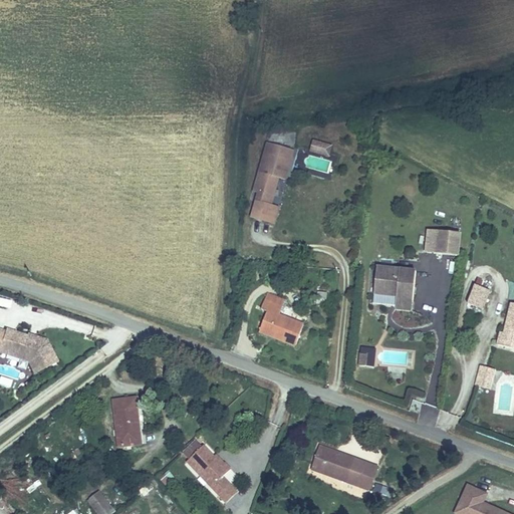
[(311,153),(331,154),(331,143),(312,142),(311,153)]
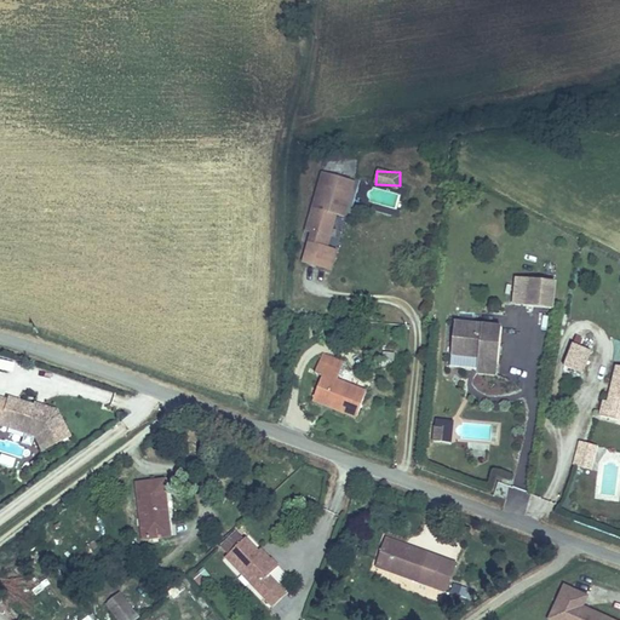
[(338,216),(348,217),(355,184),(321,177),(310,233),(316,234),(332,237),(338,216)]
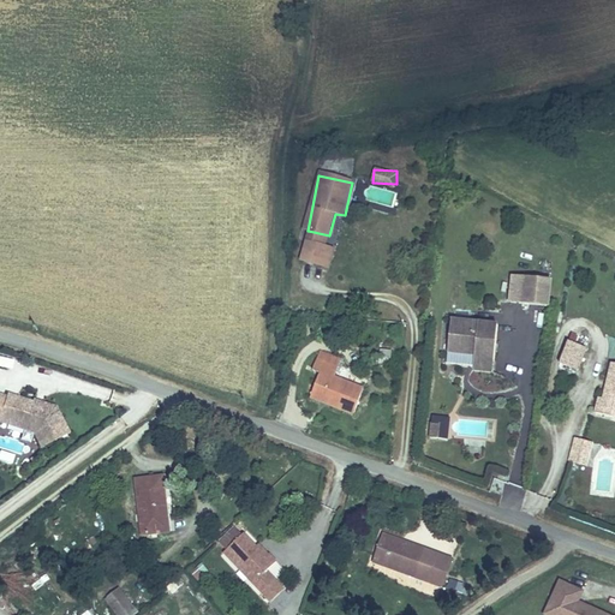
[(389,206),(393,192),(370,186),(368,201),(389,206)]
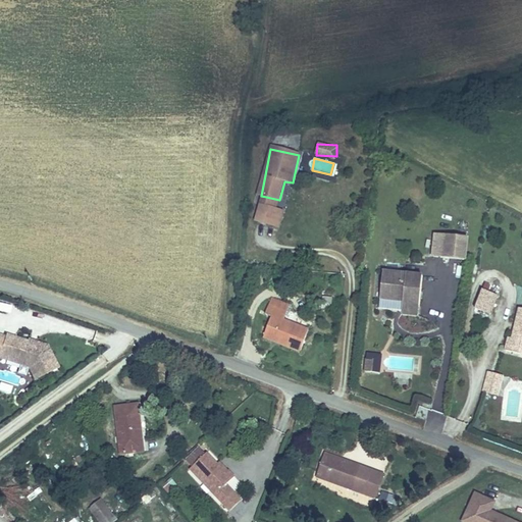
[(279,200),(266,197),(264,208),(272,209),(277,211),(279,200)]
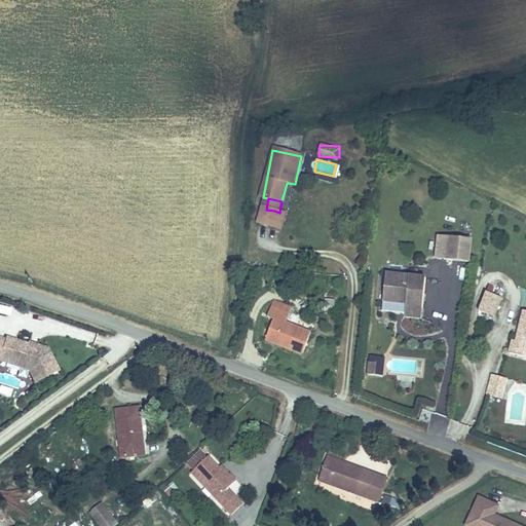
[(271,228),(272,219),(274,211),(266,210),(263,226),(271,228)]
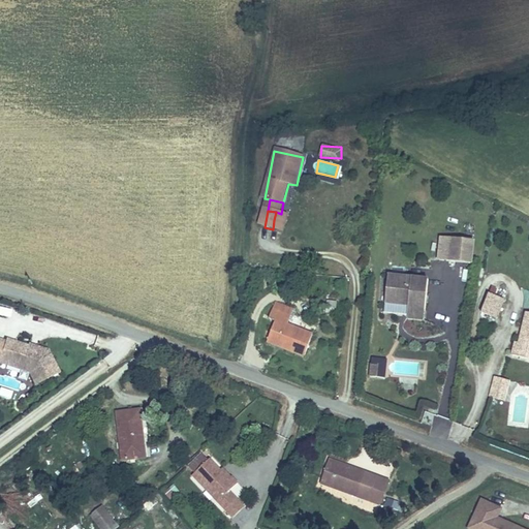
[(273,229),(287,232),(289,223),(286,222),(288,215),(281,214),(276,212),(274,220),(273,229)]
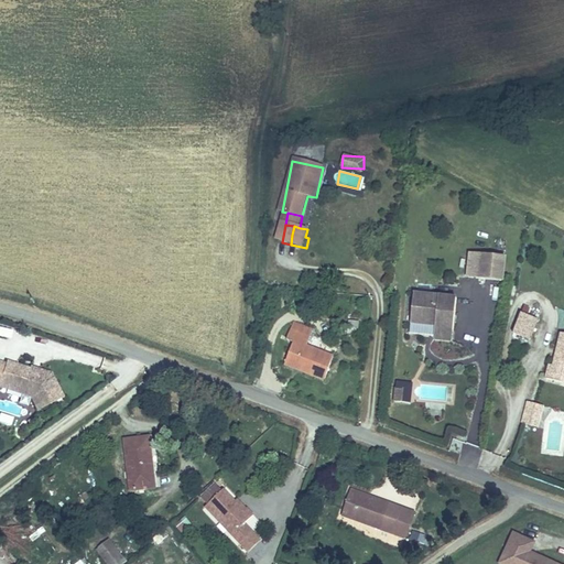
[(512,283),(514,258),(494,256),(490,281),(512,283)]
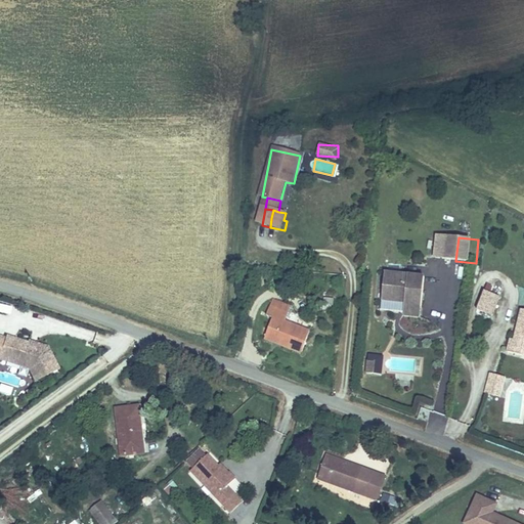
[(430,307),(435,278),(396,271),(391,301),(415,305),(430,307)]
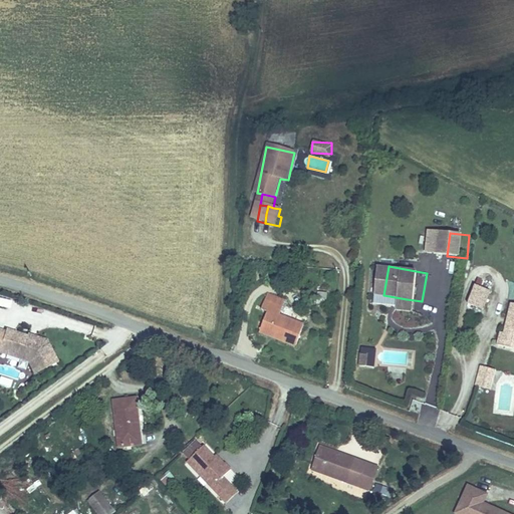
[(491,310),(498,292),(484,286),(477,304),(491,310)]
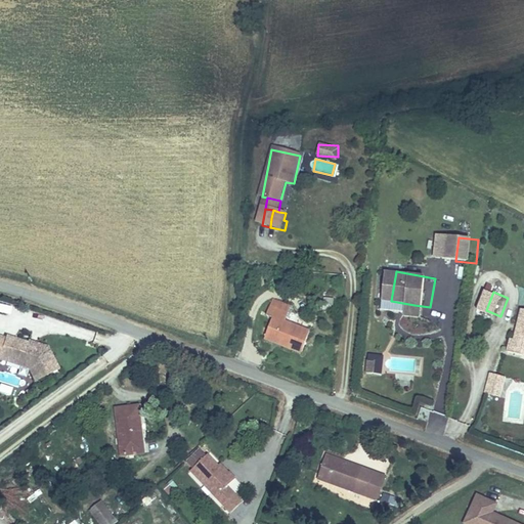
[(0,312),(9,314),(11,307),(0,304),(0,312)]
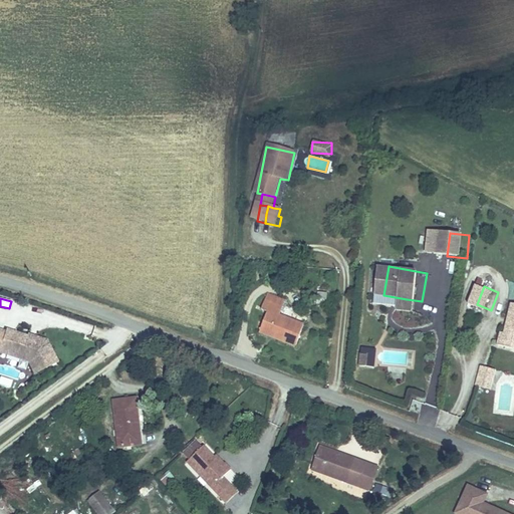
[(420,312),(422,301),(407,299),(405,310),(420,312)]
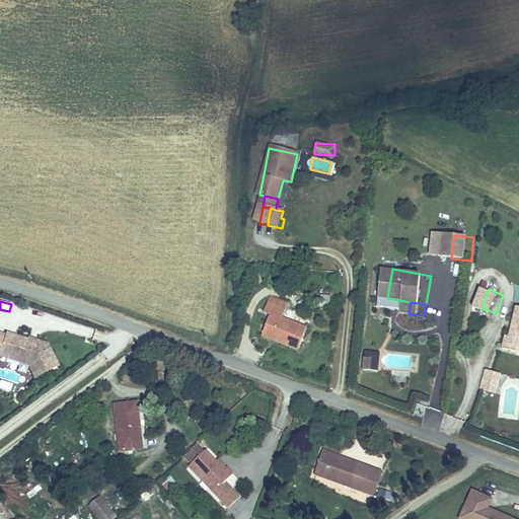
[(293,313),(274,308),(272,317),(275,319),(270,335),(286,341),(284,346),(305,353),(314,331),(290,323),(293,313)]
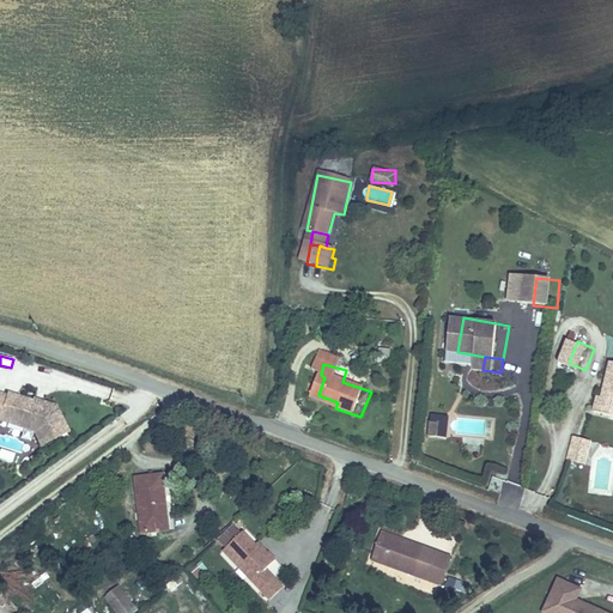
[(0,422),(31,431),(38,447),(70,432),(56,406),(0,388),(0,422)]
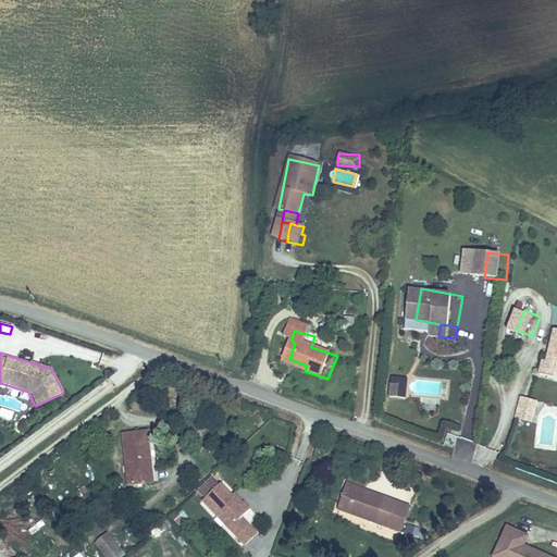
[(407,398),(408,384),(400,383),(399,397),(407,398)]
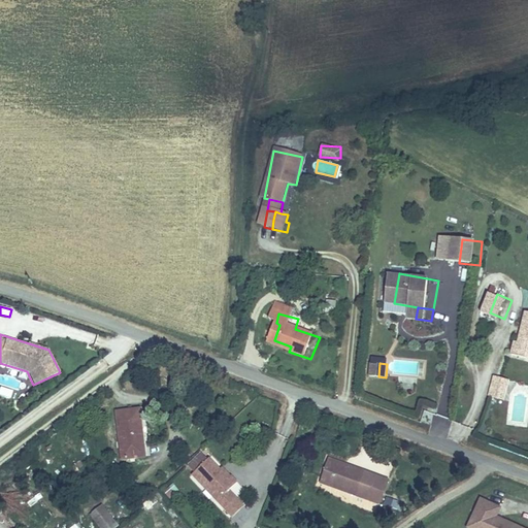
[(506,399),(512,380),(503,377),(498,397),(506,399)]
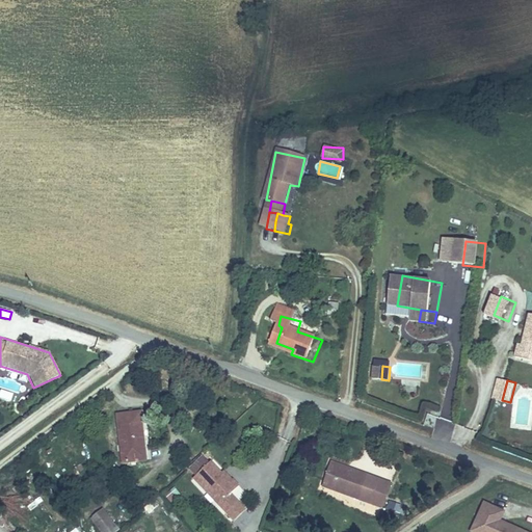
[(516,404),(522,383),(515,382),(510,402),(516,404)]
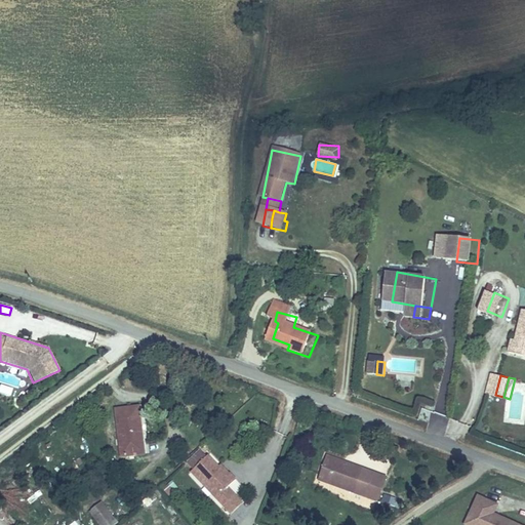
[(0,385),(0,393),(10,396),(12,388),(0,385)]
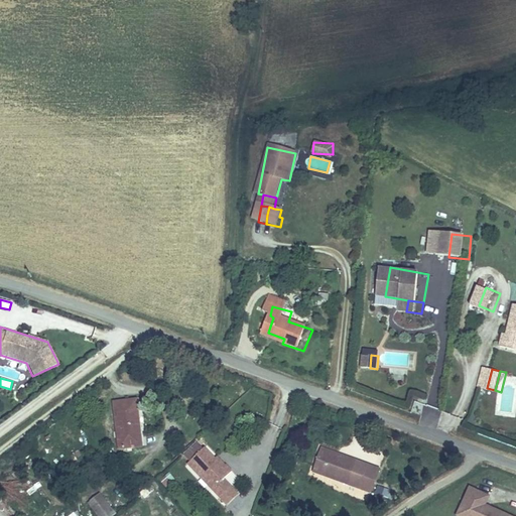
[(112,397),(119,439),(139,436),(138,426),(143,425),(137,393),(112,397)]
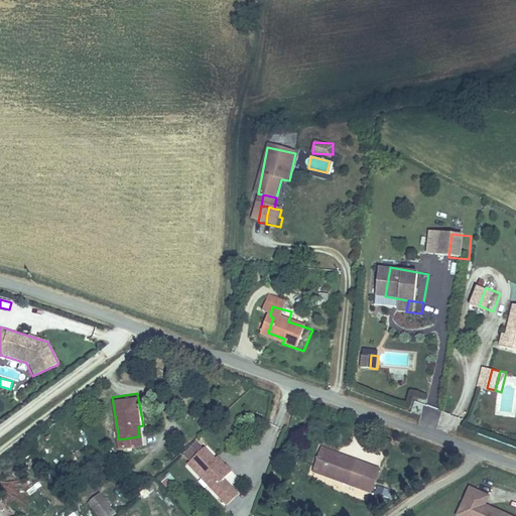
[(235,469),(222,455),(220,457),(208,444),(190,461),(216,487),(227,477),(235,469)]
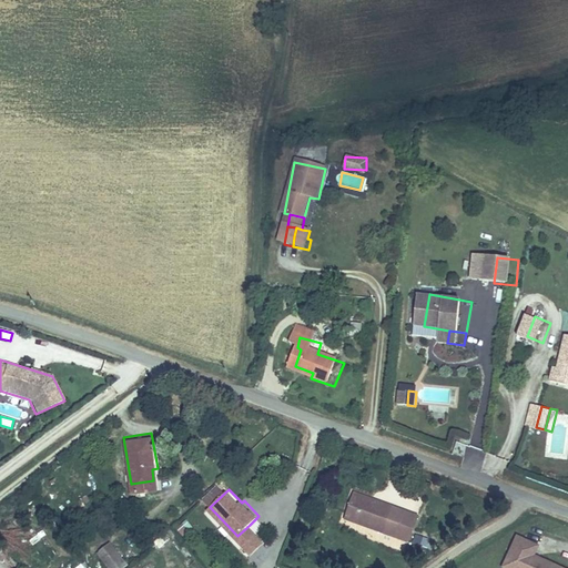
[(346,516),(401,537),(411,511),(356,490),(346,516)]
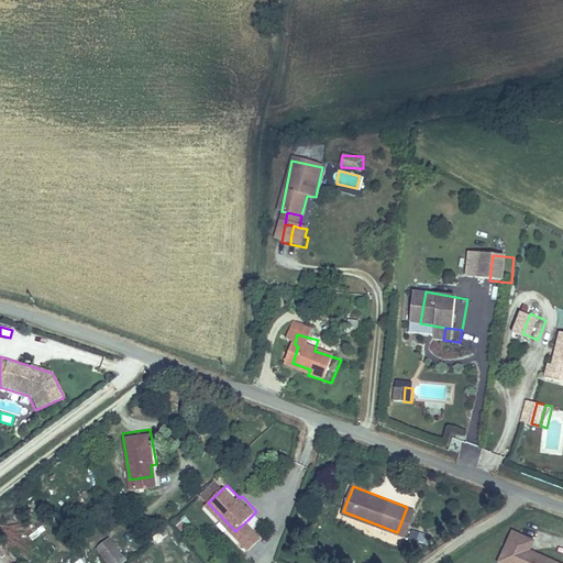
[(397,532),(410,538),(419,511),(407,507),(397,532)]
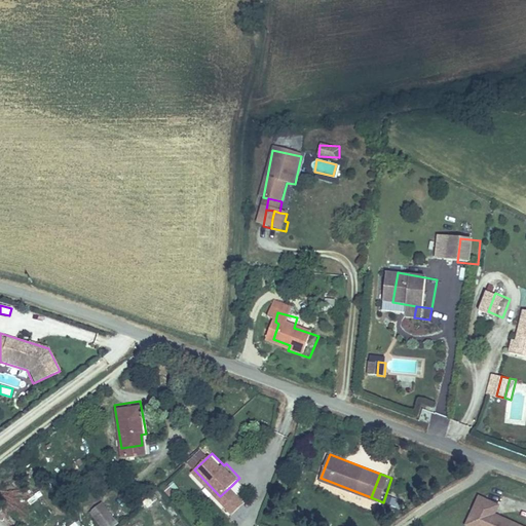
[(174,483),(164,489),(170,497),(180,491),(174,483)]
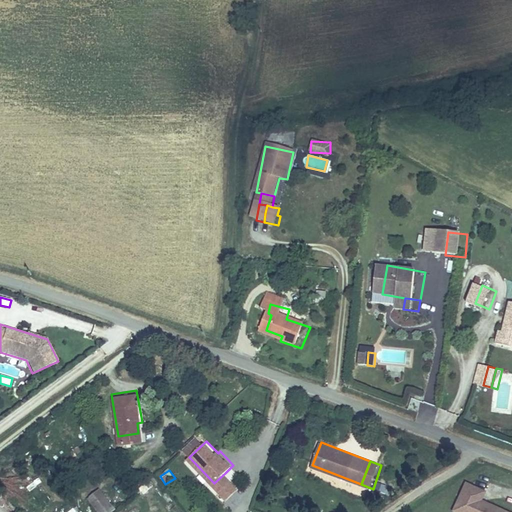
[(221,490),(232,480),(225,473),(214,483),(221,490)]
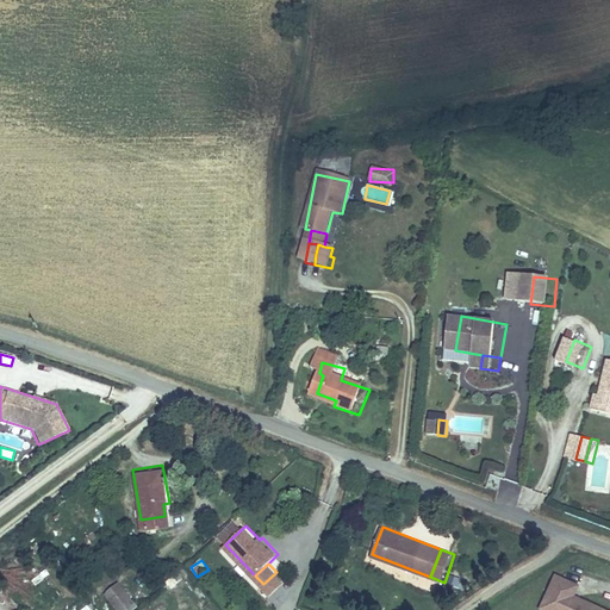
[(131,586),(120,573),(117,576),(126,590),(131,586)]
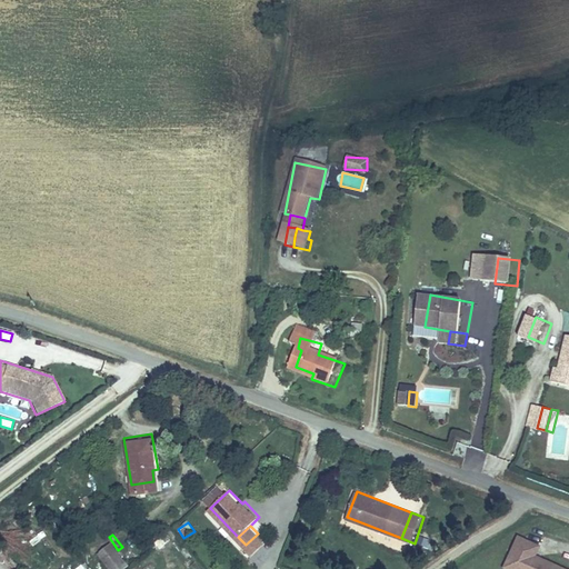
[(418,535),(415,545),(433,552),(438,543),(418,535)]
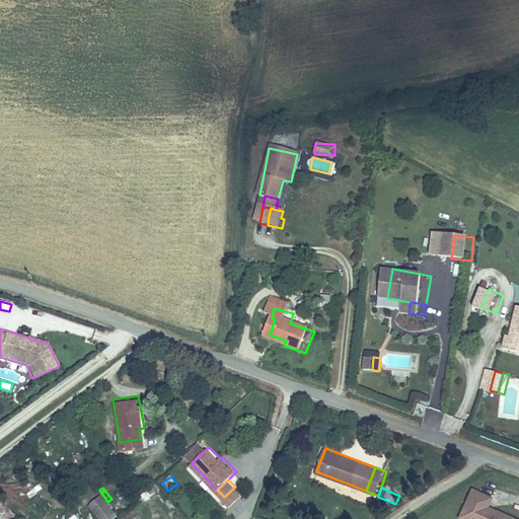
[(518,518),(489,508),(493,498),(470,489),(458,518),(518,518)]
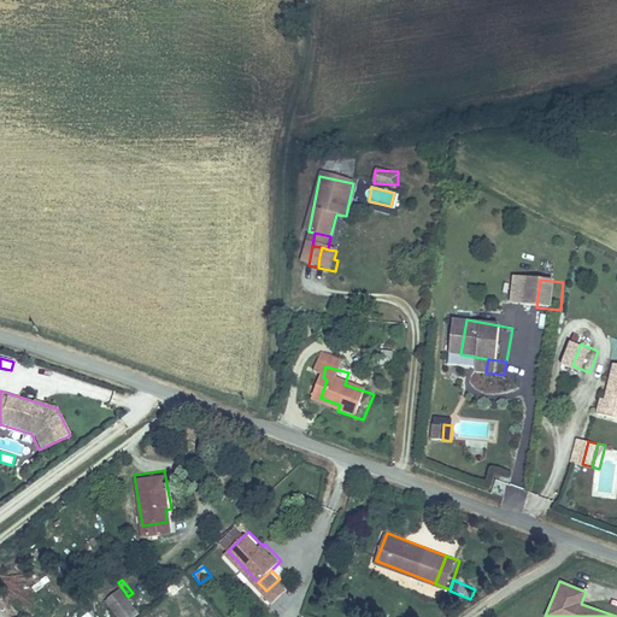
[(107,591),(127,612),(140,601),(133,593),(128,597),(118,582),(107,591)]
